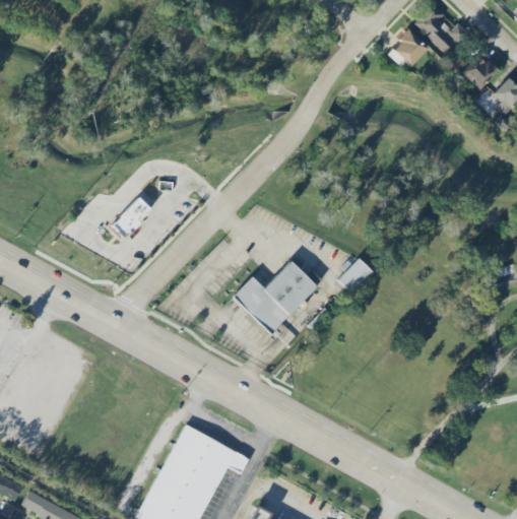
[(452,29),(442,18),(445,14),(434,3),(414,23),(446,53),(466,30),(458,23),(452,29)]
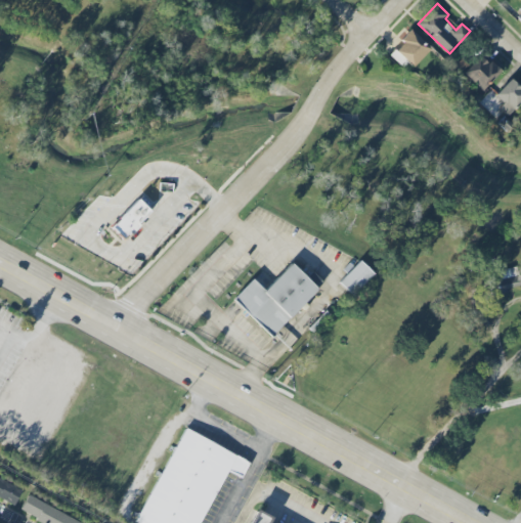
[(391,55),(407,71),(430,46),(411,28),(401,38),(404,41),(391,55)]
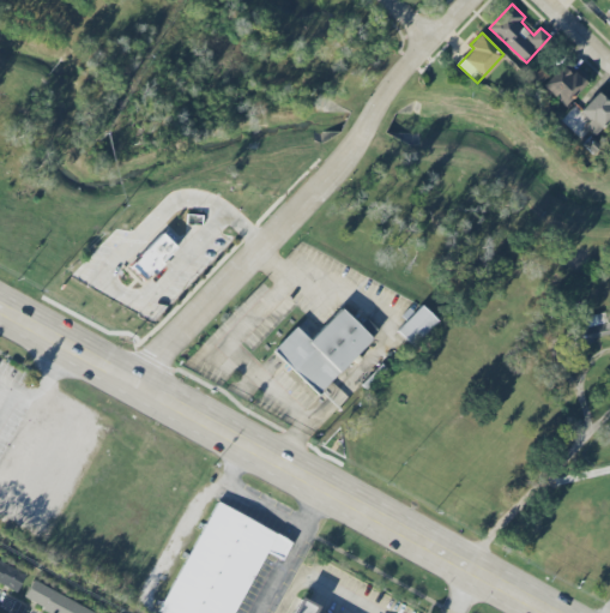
[(565,106),(586,85),(566,64),(544,84),(565,106)]
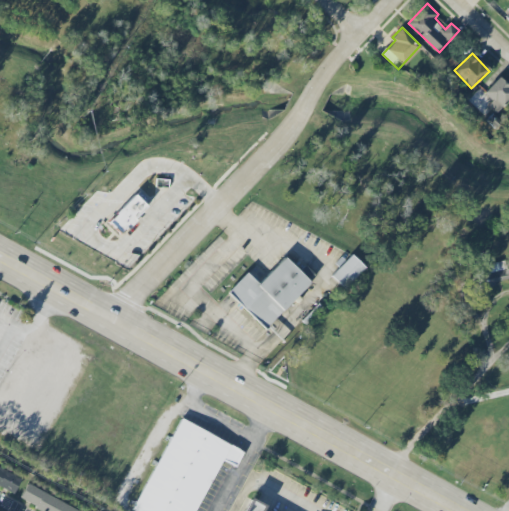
[(497,112),(508,100),(508,84),(501,76),(484,92),(491,99),(488,103),(497,112)]
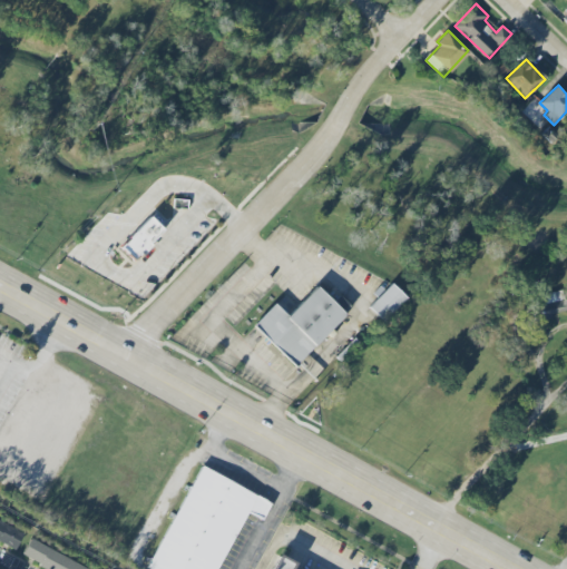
[(176,198),(191,198),(191,208),(176,207),(176,198)]
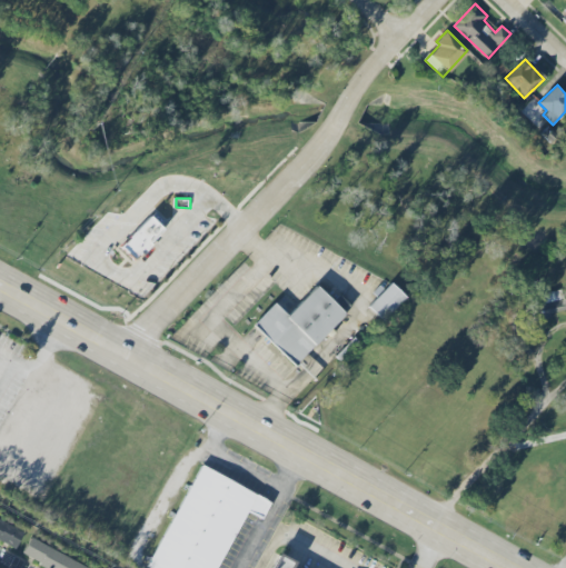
[(121,246),(126,241),(127,242),(132,237),(130,236),(137,229),(138,230),(152,215),(166,229),(152,243),(155,245),(145,255),(142,251),(135,259),(121,246)]
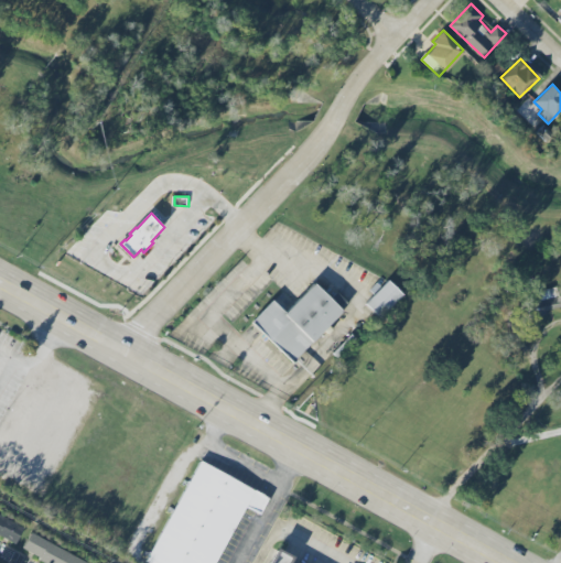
[(388,281),(366,304),(380,318),(403,295),(388,281)]
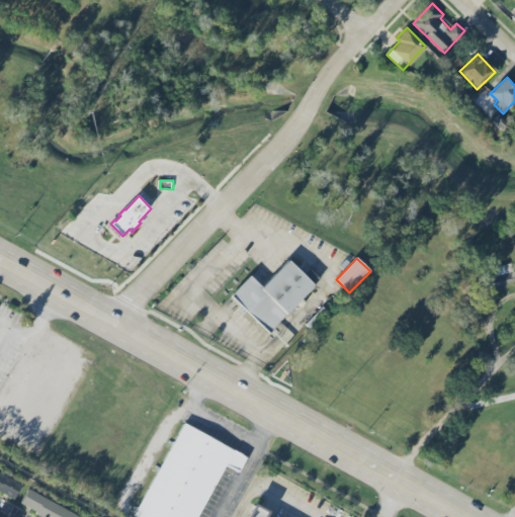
[(271,332),(232,294),(251,275),(264,287),(289,261),(315,285),(271,332)]
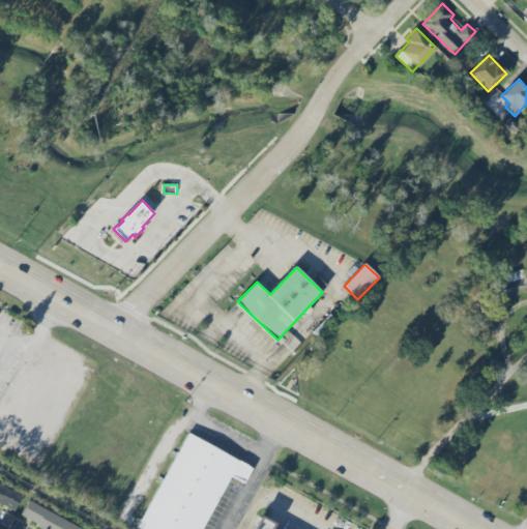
[(504,298),(517,295),(519,290),(526,289),(526,268),(507,272),(508,282),(501,283),(504,298)]
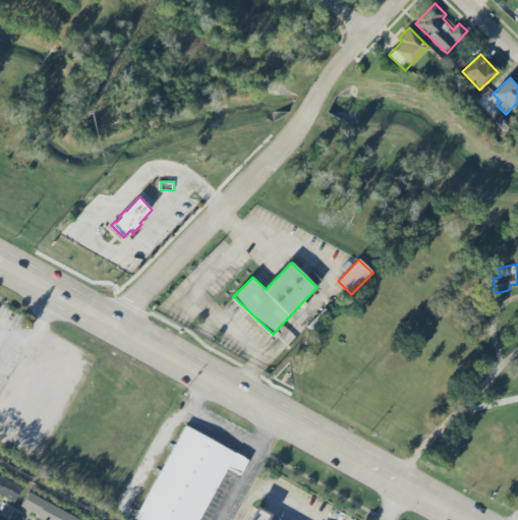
[(185,424),(134,518),(137,519),(198,519),(228,467),(241,474),(249,460),(185,424)]
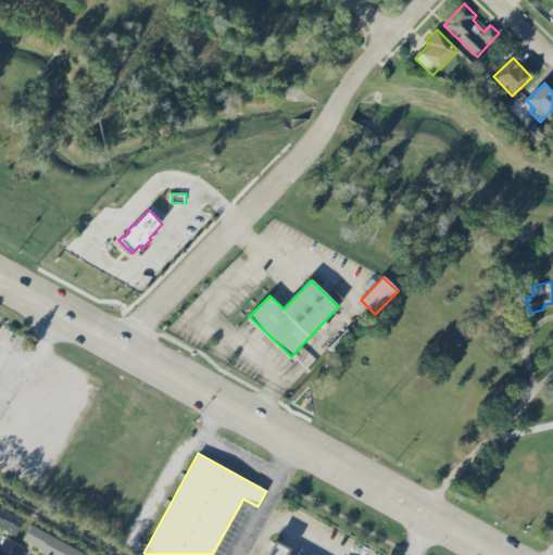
[(0,527),(16,535),(25,518),(0,505),(0,527)]
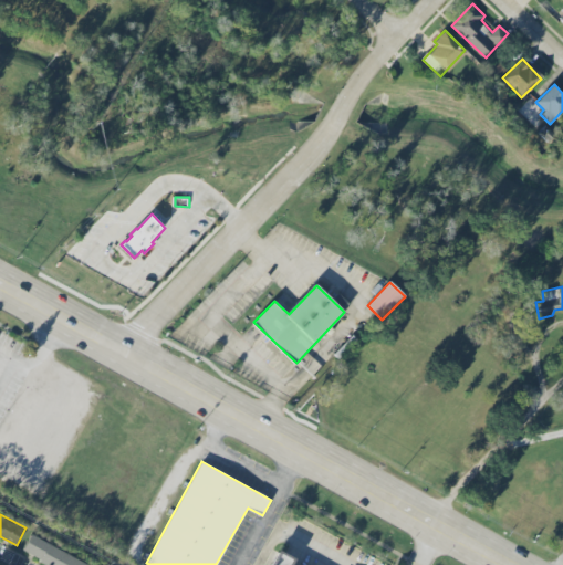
[(23,552),(48,564),(92,564),(32,535),(23,552)]
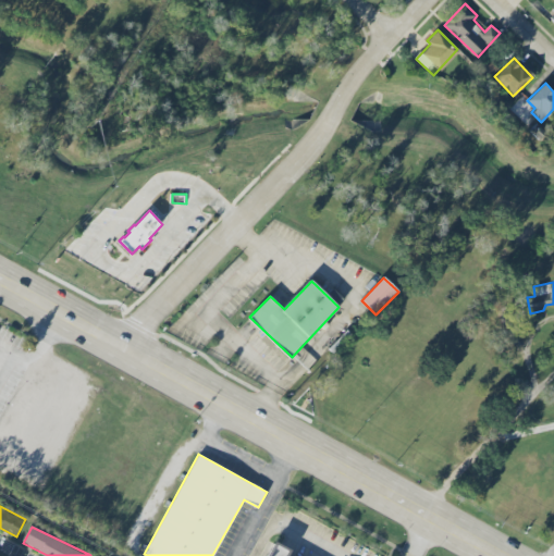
[(267,555),(287,555),(291,550),(275,542),(267,555)]
